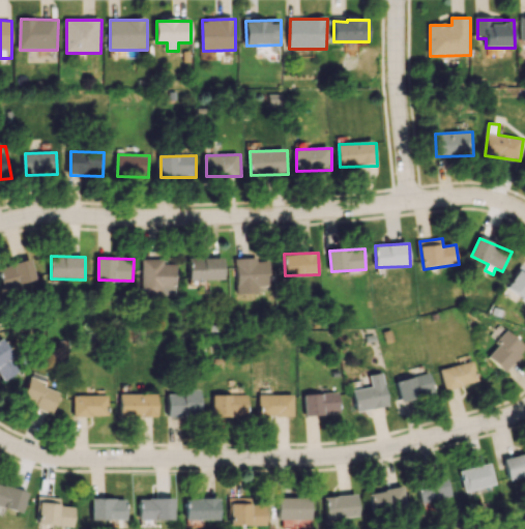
[(192,281),(226,280),(226,258),(192,259),(192,281)]
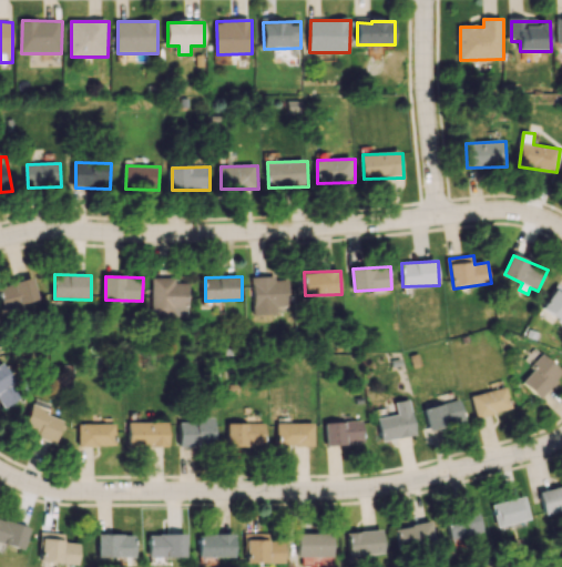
[(256,315),(292,314),(290,276),(255,277),(256,315)]
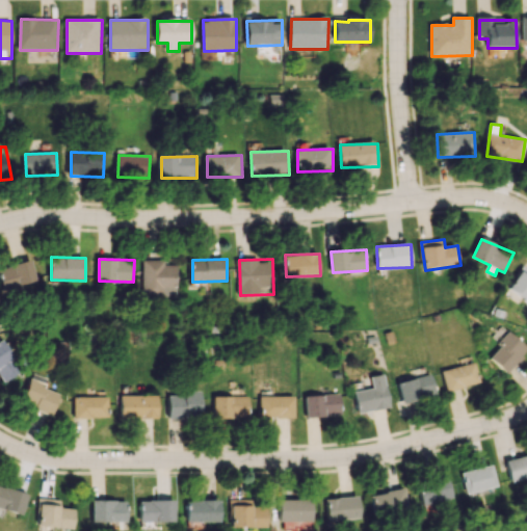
[(180,265),(167,265),(167,260),(147,260),(146,297),(180,297),(180,265)]
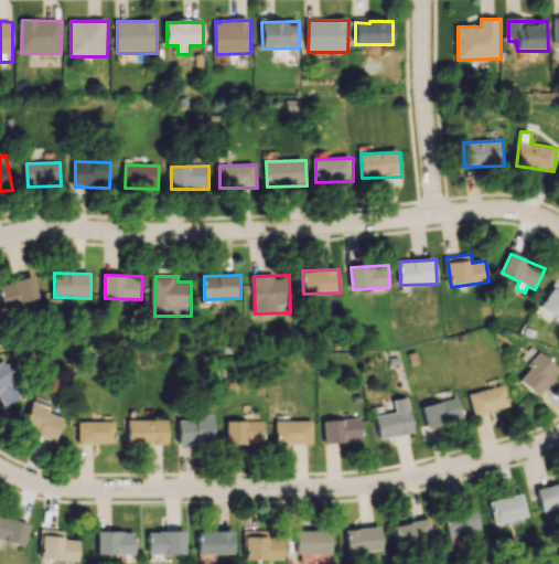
[(0,285),(0,287),(6,310),(41,300),(34,277),(0,285)]
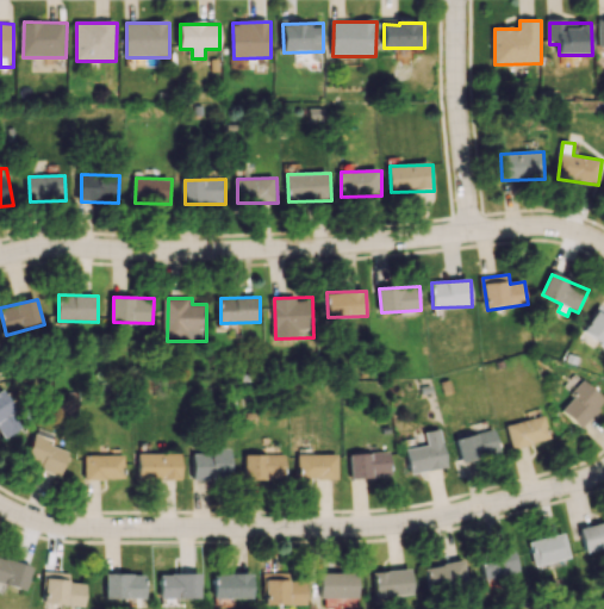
[(603,309),(583,333),(603,349),(603,309)]
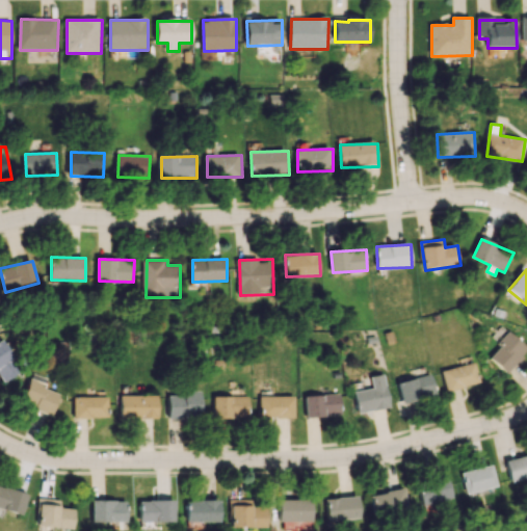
[(503,345),(492,359),(509,374),(526,355),(526,346),(510,332),(500,342),(503,345)]
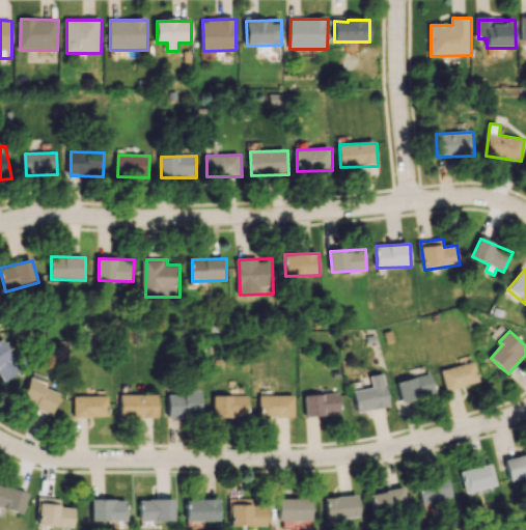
[(0,372),(6,382),(25,370),(4,337),(0,339),(0,372)]
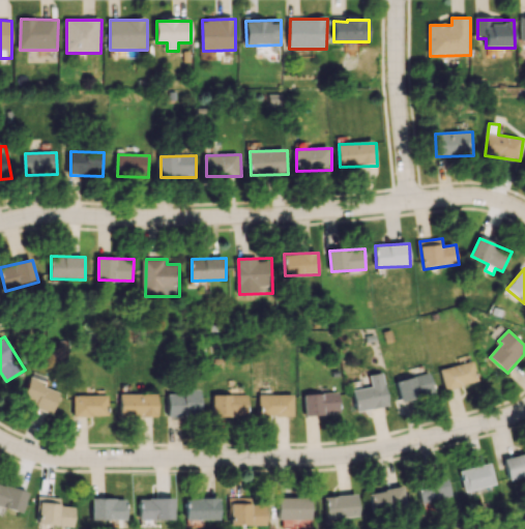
[(446,389),(479,384),(476,363),(443,369),(446,389)]
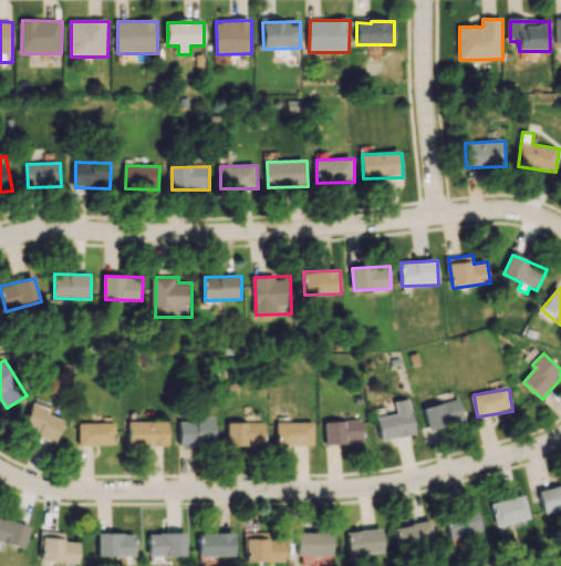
[(378,418),(383,441),(417,434),(411,400),(396,402),(398,414),(378,418)]
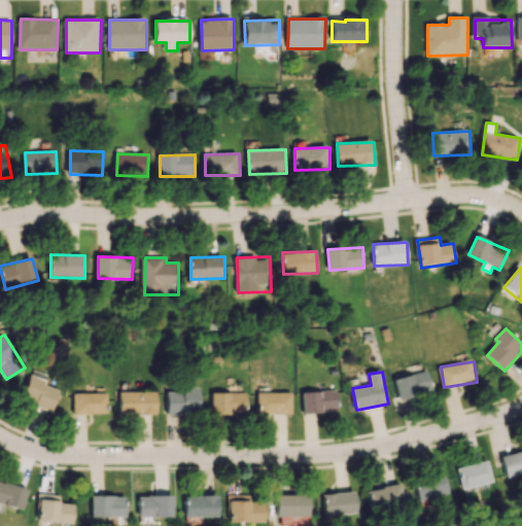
[(399,399),(433,394),(430,373),(395,378),(399,399)]
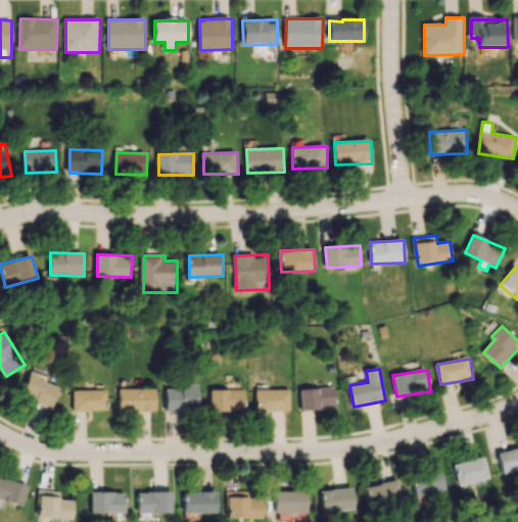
[(54,408),(61,382),(31,373),(24,399),(54,408)]
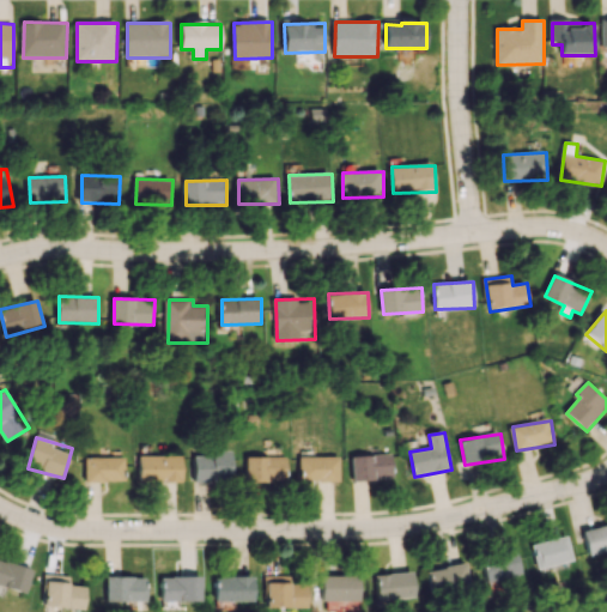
[(196,483),(235,484),(235,453),(198,452),(196,483)]
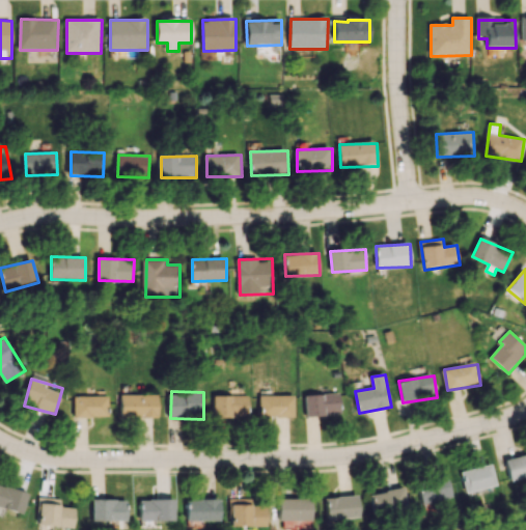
[(341,394),(307,395),(307,416),(342,415),(341,394)]
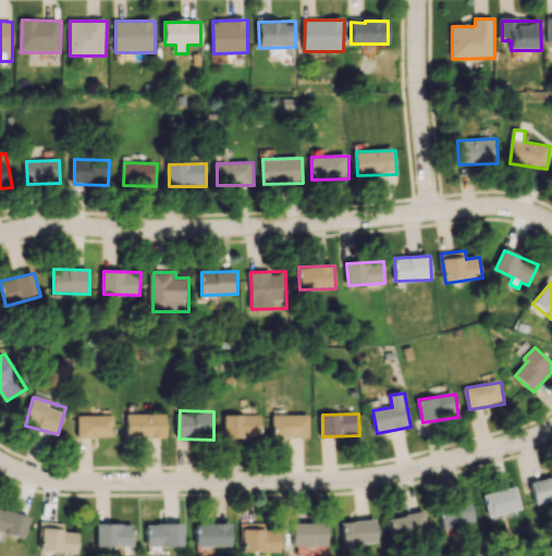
[(169,439),(168,415),(129,415),(130,439),(169,439)]
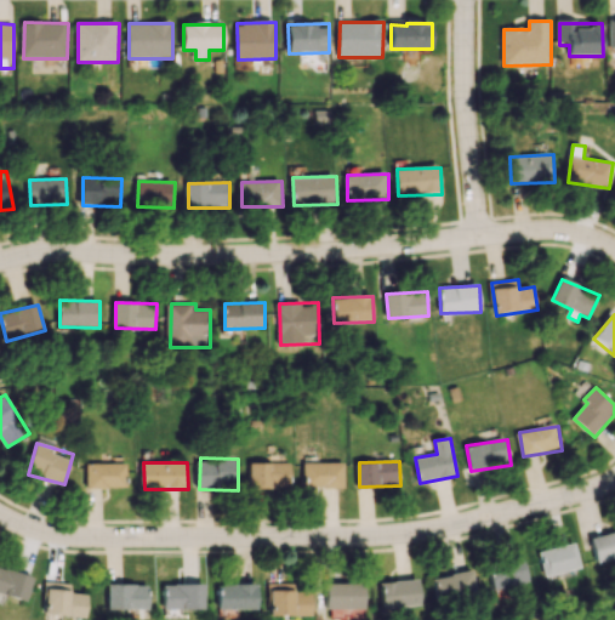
[(129,465),(89,464),(89,488),(129,489),(129,465)]
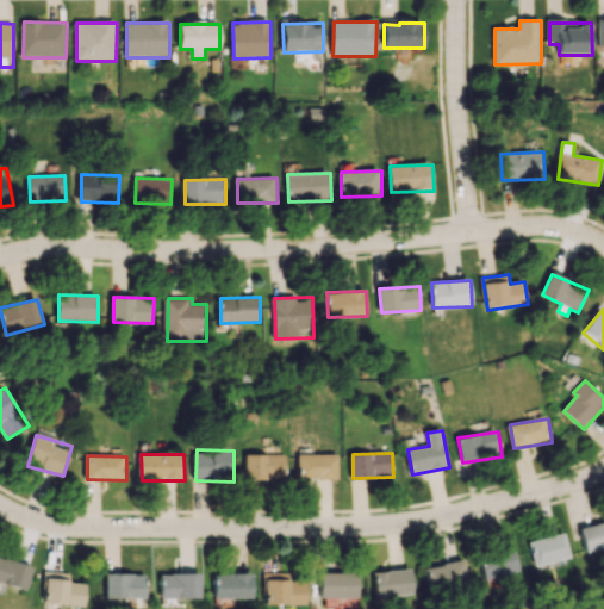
[(247,480),(287,482),(287,455),(248,455),(247,480)]
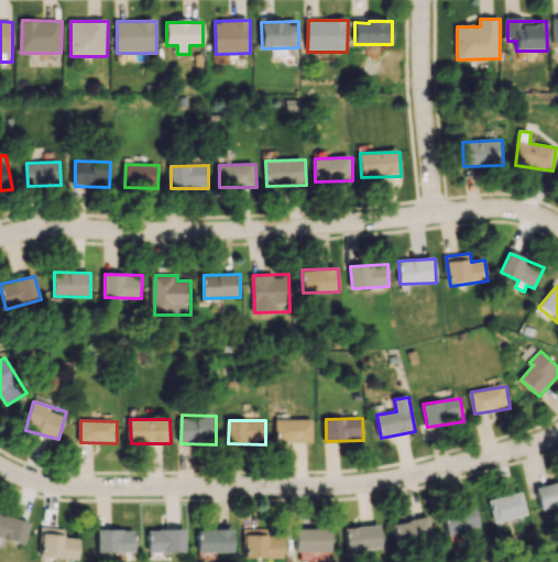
[(314,420),(277,420),(277,442),(314,442),(314,420)]
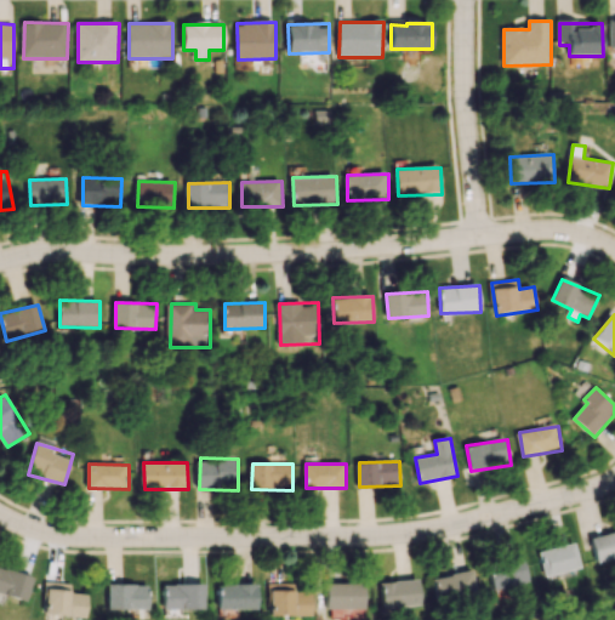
[(614,533),(593,536),(597,563),(614,559),(614,533)]
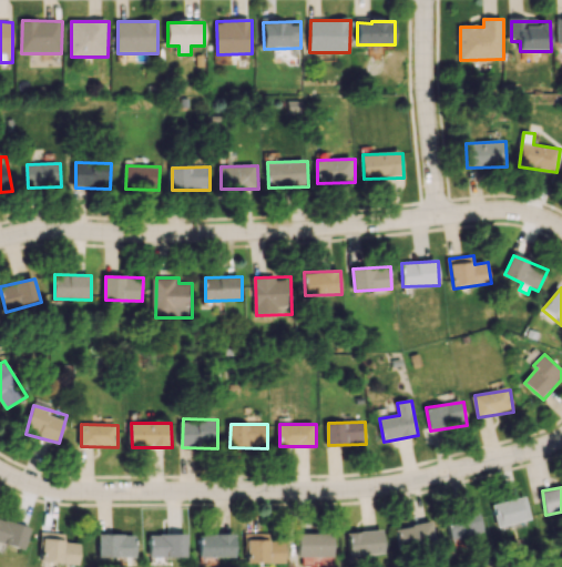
[(498,527),(531,522),(528,498),(494,504),(498,527)]
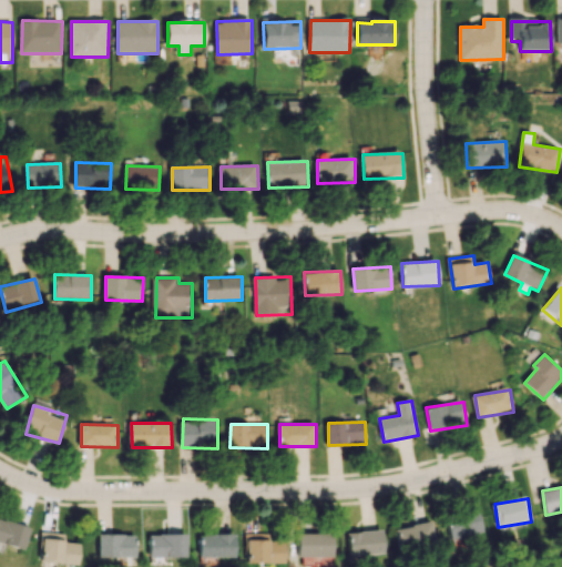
[(484,532),(478,509),(446,519),(453,542),(484,532)]
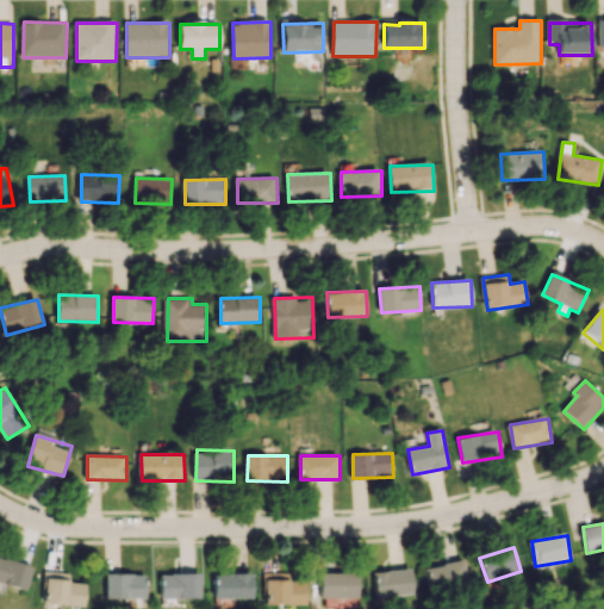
[(33,569),(0,555),(0,582),(25,592),(33,569)]
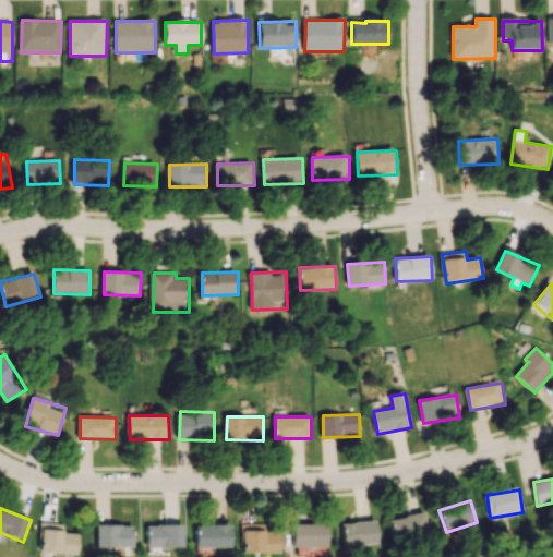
[(391,519),(394,545),(430,539),(427,513),(391,519)]
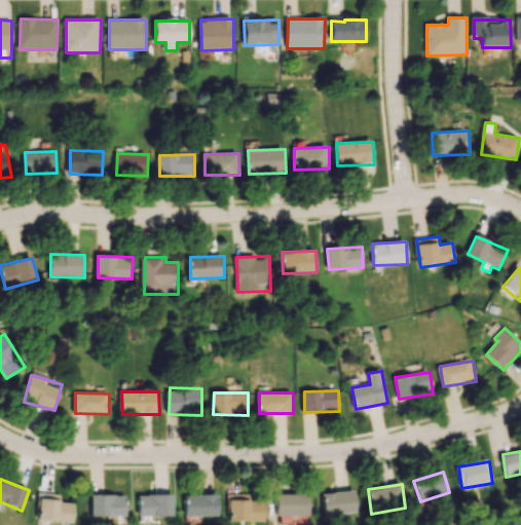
[(75,503),(75,504),(73,524),(38,521),(40,500),(41,492),(49,493),(62,494),(61,501),(75,503)]
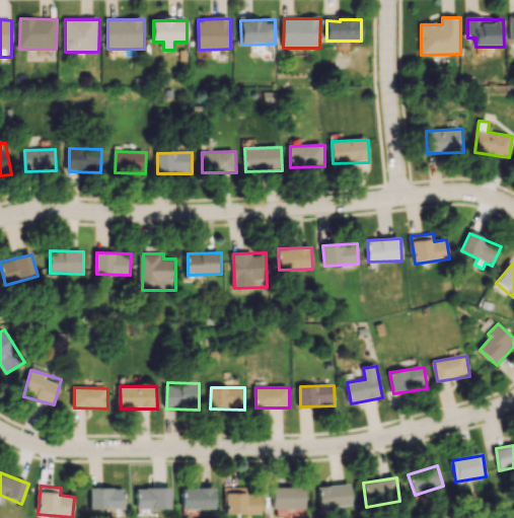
[(319,508),(352,507),(351,486),(319,487),(319,508)]
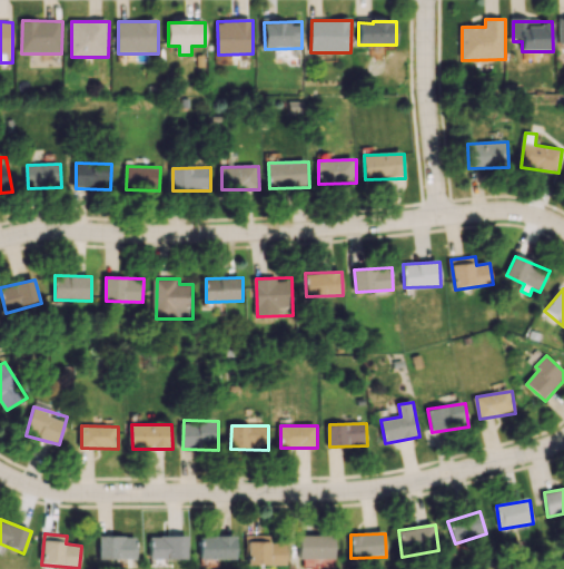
[(100,536),(109,536),(136,536),(136,562),(100,562),(100,543),(100,536)]
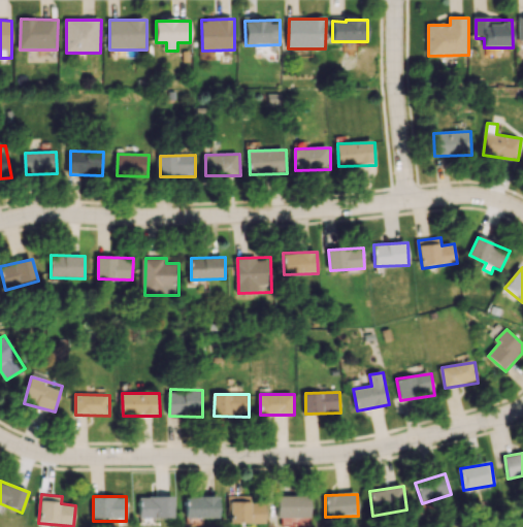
[(267,523),(267,503),(253,503),(253,496),(231,497),(232,524),(267,523)]
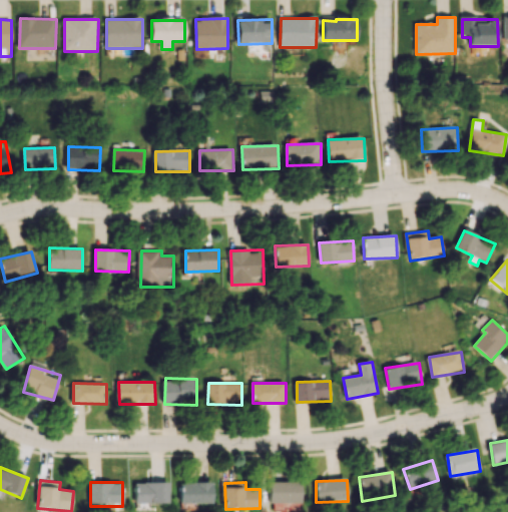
[(271,504),(302,503),(302,482),(271,483),(271,504)]
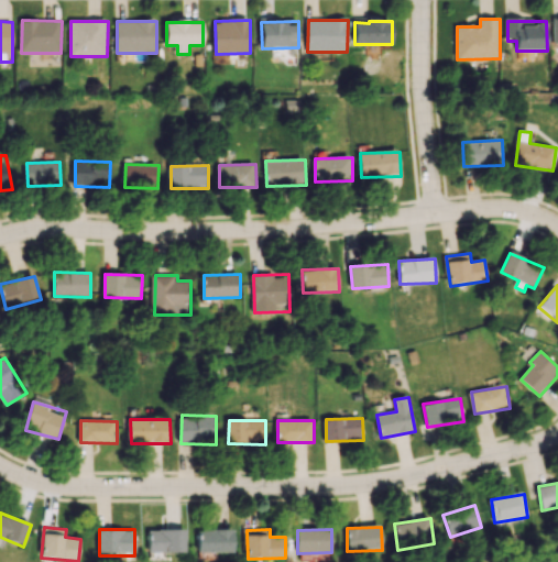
[(187,552),(186,530),(150,530),(150,553),(187,552)]
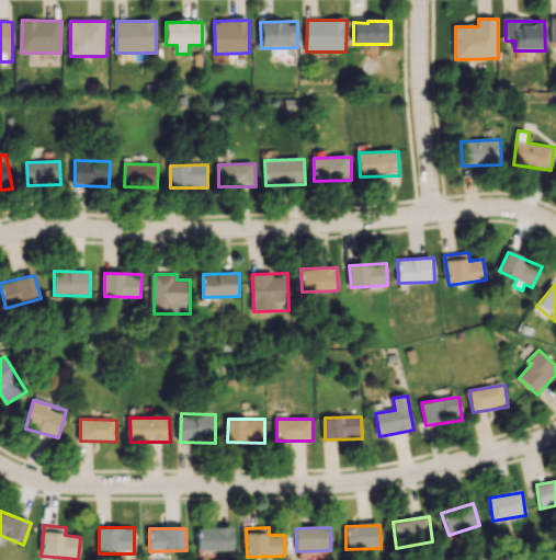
[(199,550),(235,550),(235,528),(199,528),(199,550)]
